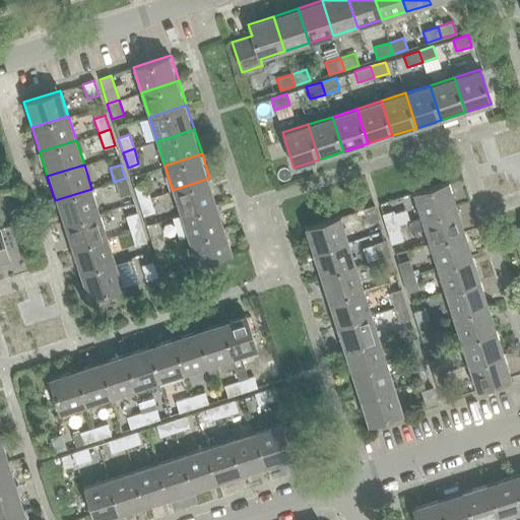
[(125,178),(114,182),(119,197),(130,193),(125,178)]
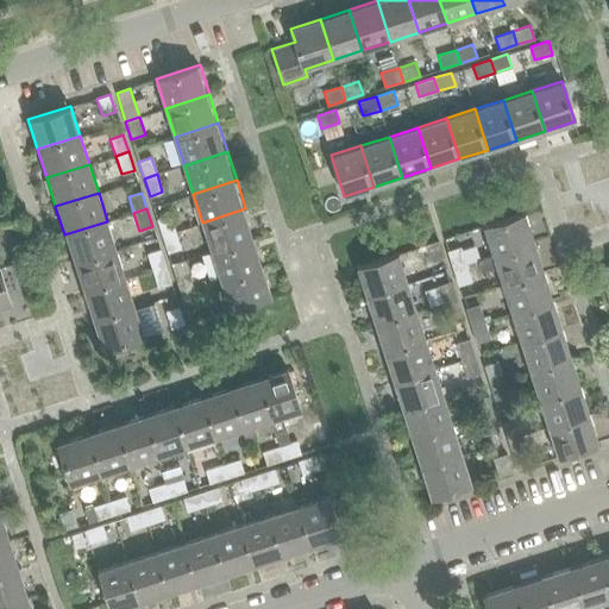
[(255,237),(245,208),(202,223),(212,251),(255,237)]
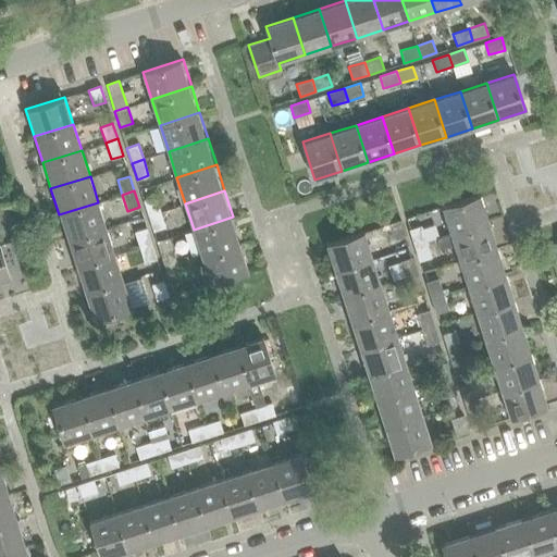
[(442,207),(450,234),(487,222),(479,195),(442,207)]
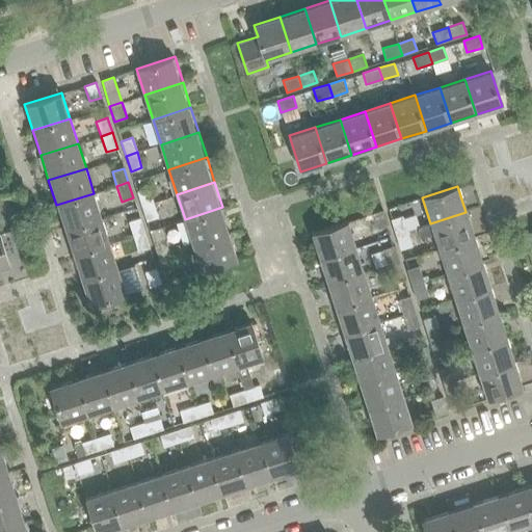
[(153,202),(149,187),(137,191),(141,206),(153,202)]
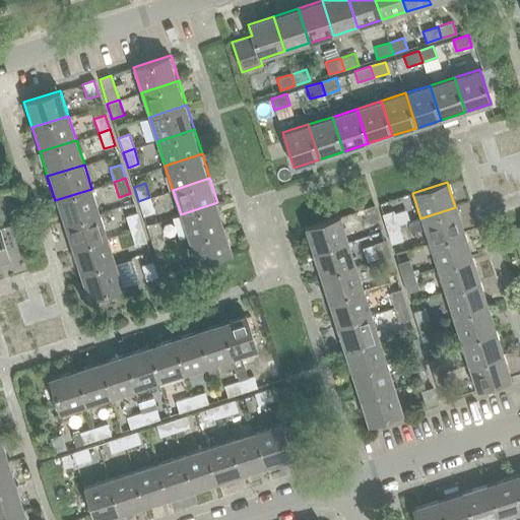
[(100,213),(91,189),(55,200),(63,224),(100,213)]
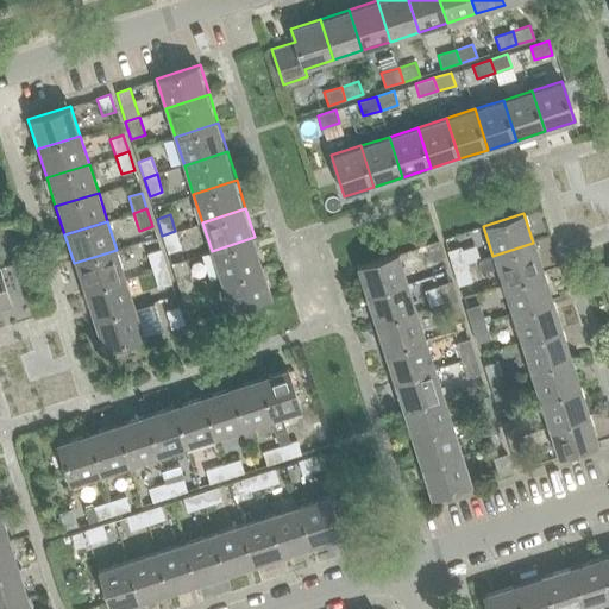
[(181,249),(175,231),(162,236),(168,253),(181,249)]
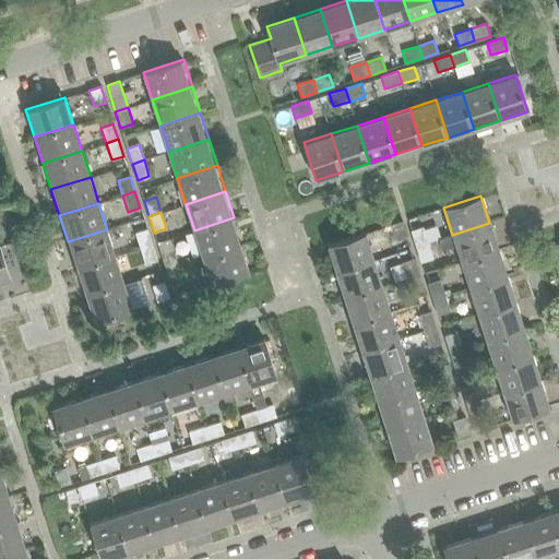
[(194,230),(202,257),(242,244),(234,217),(194,230)]
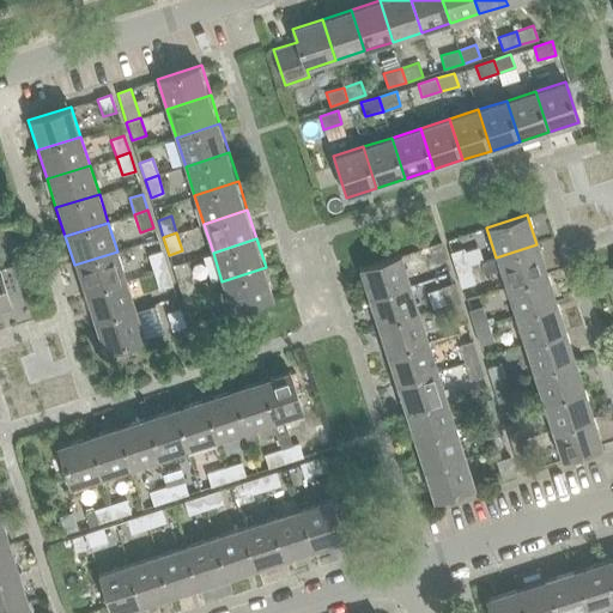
[(441,242),(439,243),(426,247),(432,265),(447,260),(441,242)]
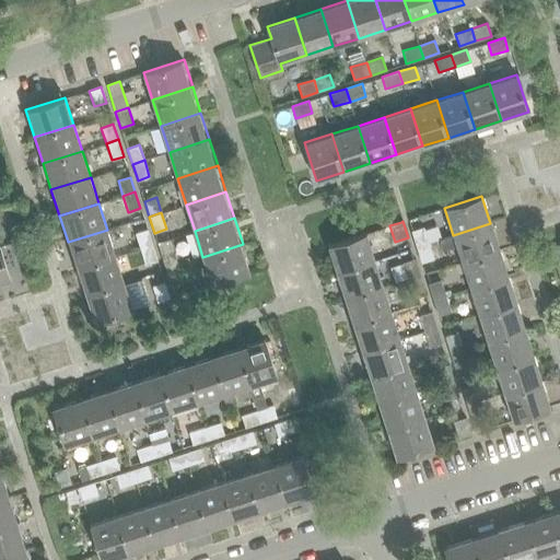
[(453,235),(462,261),(499,249),(490,223),(453,235)]
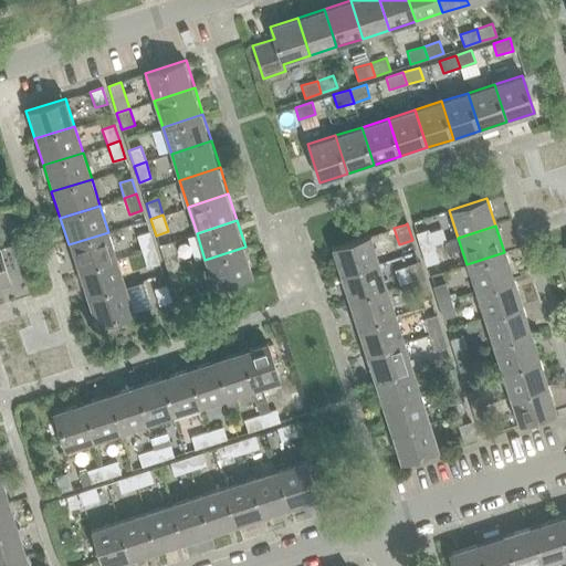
[(438,261),(428,229),(416,233),(426,265),(438,261)]
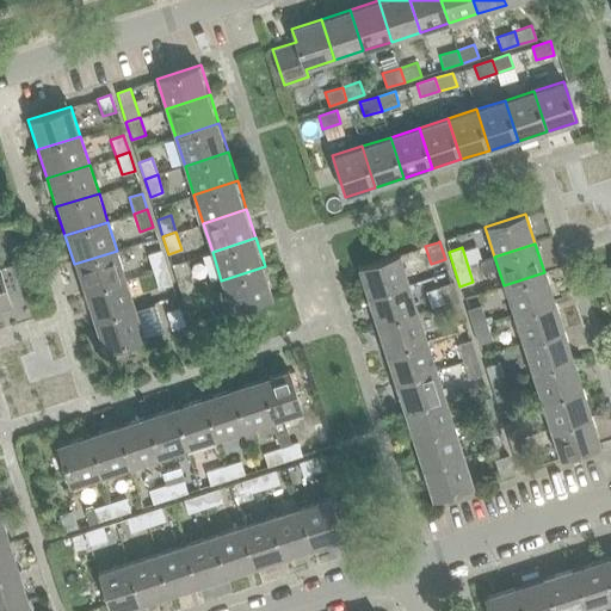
[(148,254),(153,271),(166,266),(160,250),(148,254)]
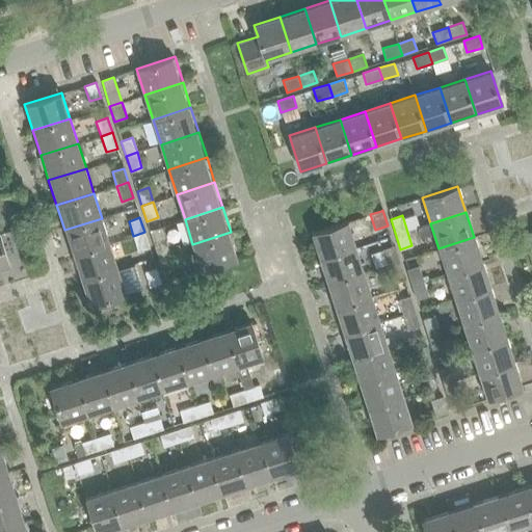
[(102,218),(64,230),(72,255),(110,243),(102,218)]
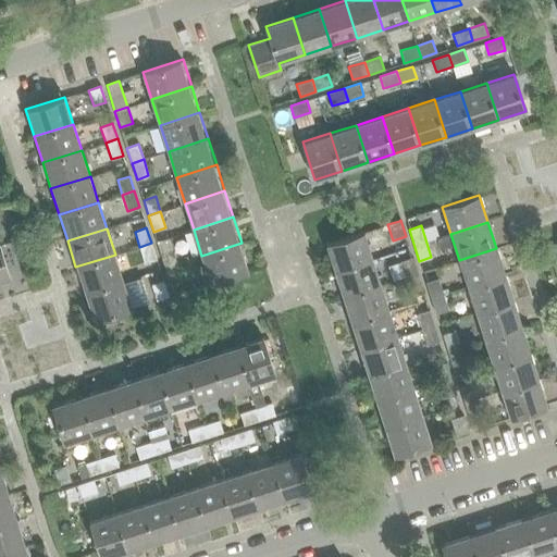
[(363,232),(325,245),(334,272),(372,259),(363,232)]
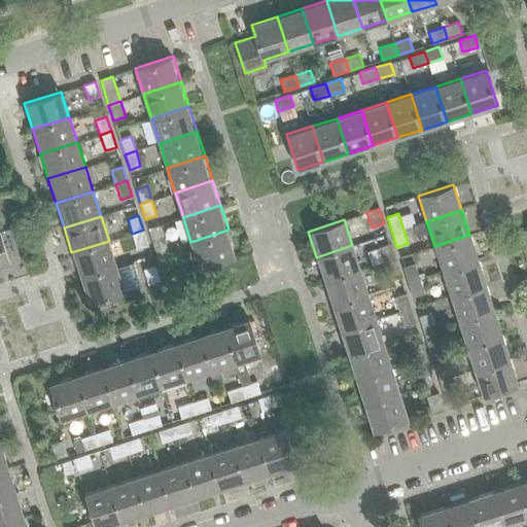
[(143,230),(132,234),(137,249),(148,245),(143,230)]
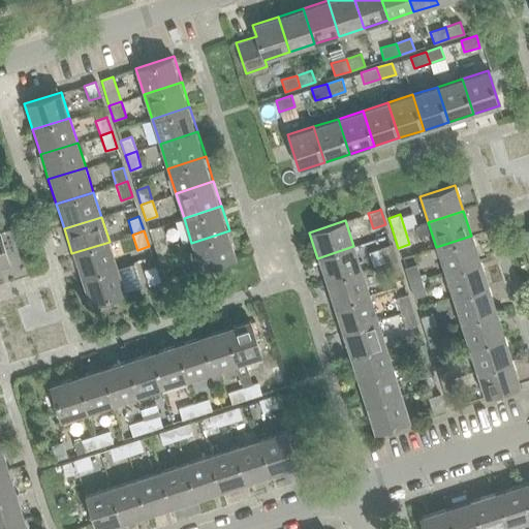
[(238,256),(229,230),(191,243),(199,269),(238,256)]
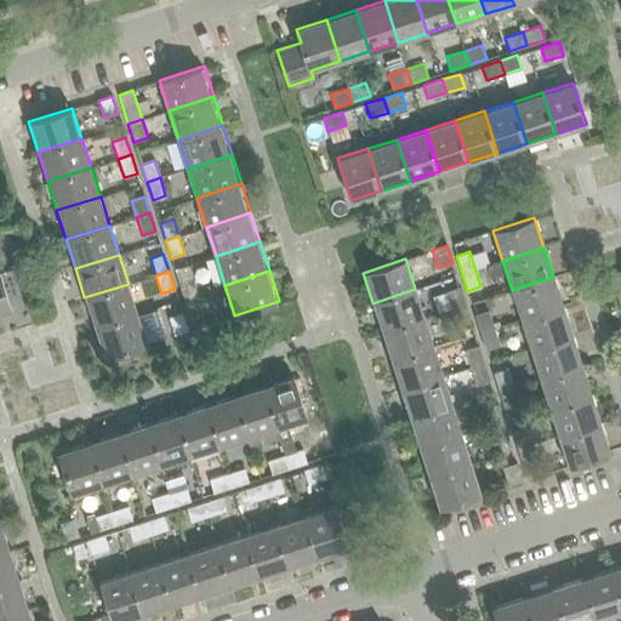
[(0,314),(12,312),(0,275),(0,314)]
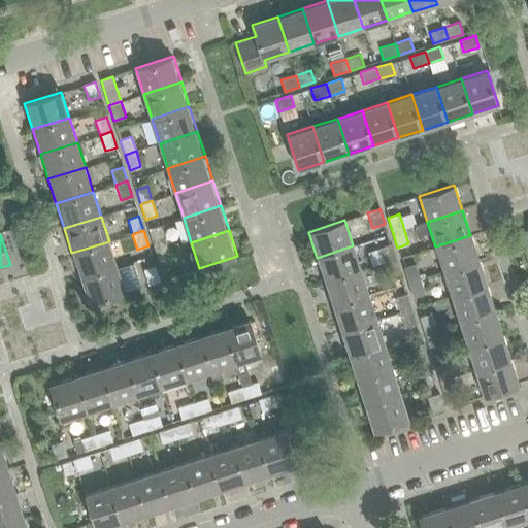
[(167,250),(163,235),(152,238),(156,254),(167,250)]
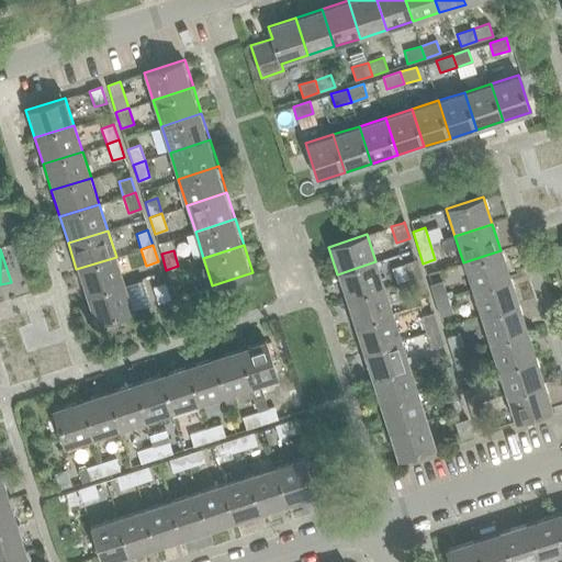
[(509,277),(501,250),(463,262),(471,289),(509,277)]
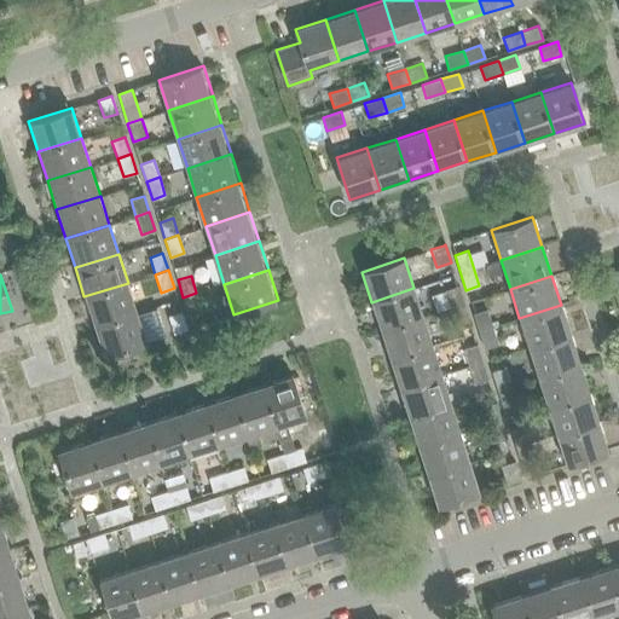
[(128,283),(84,296),(93,325),(137,312),(128,283)]
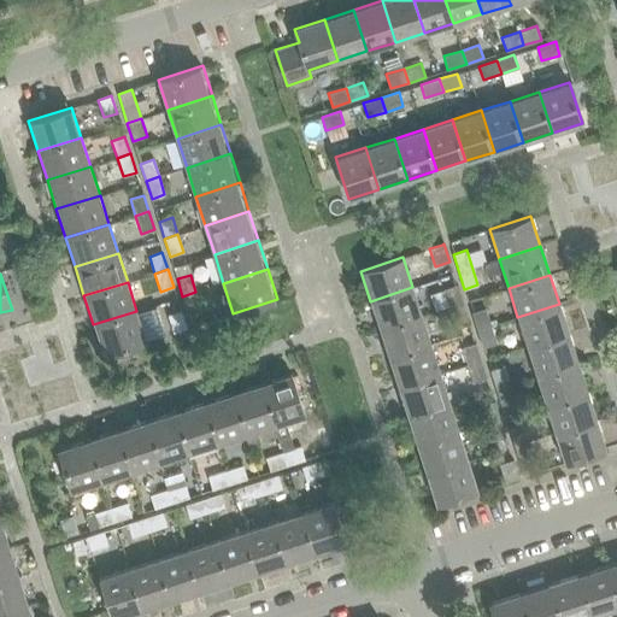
[(457,286),(456,286),(444,289),(454,324),(468,319),(457,286)]
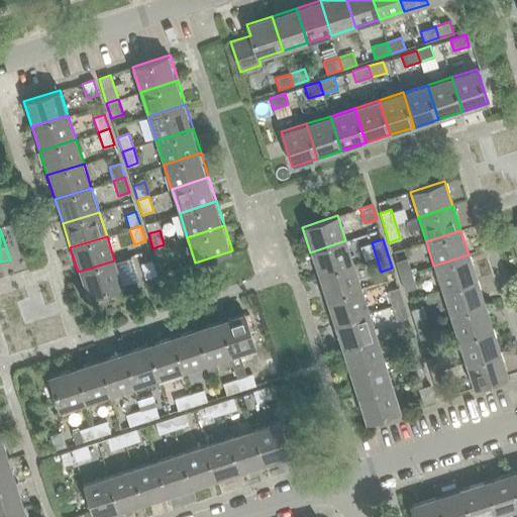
[(353,265),(345,240),(310,252),(318,277),(353,265)]
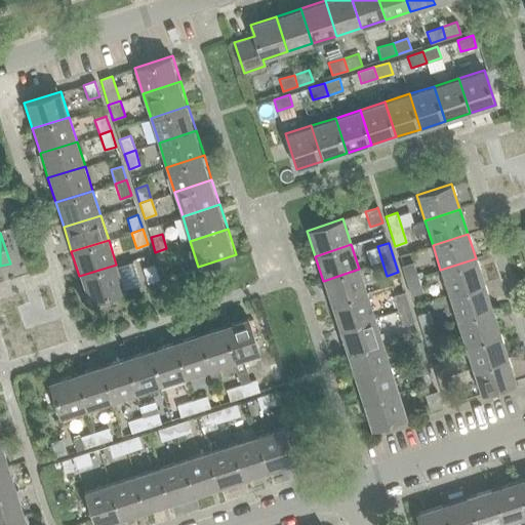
[(166,248),(155,252),(160,268),(171,264),(166,248)]
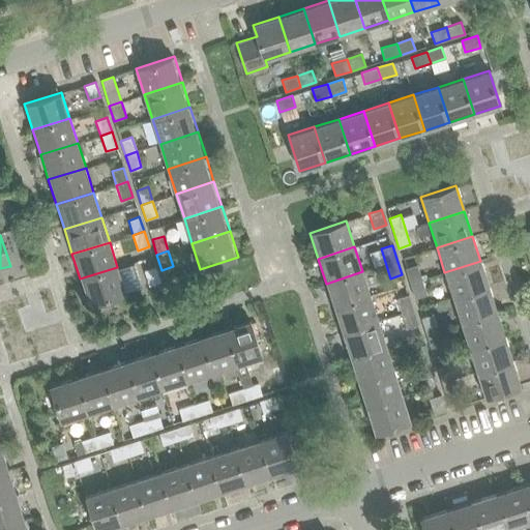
[(488,286),(480,261),(444,272),(452,297),(488,286)]
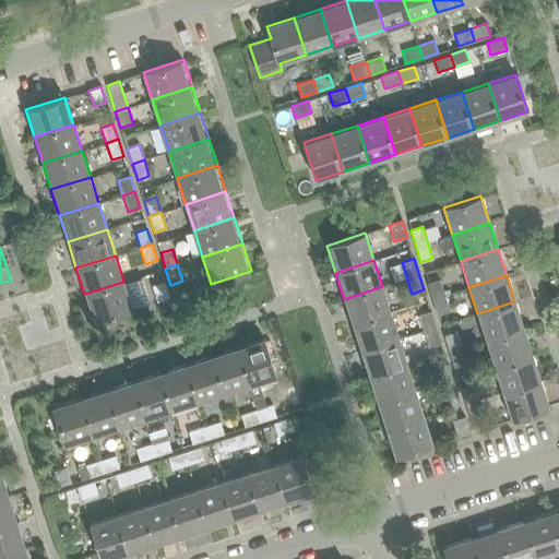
[(450,310),(440,280),(427,283),(437,314),(450,310)]
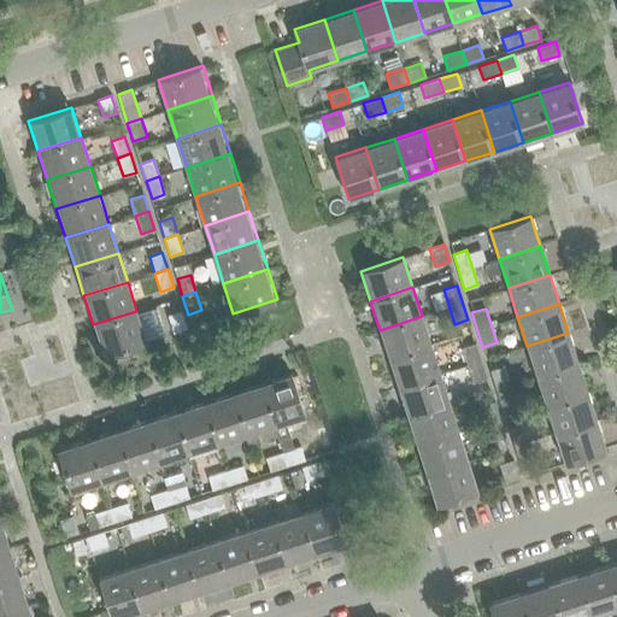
[(136,311),(93,324),(103,354),(146,341),(136,311)]
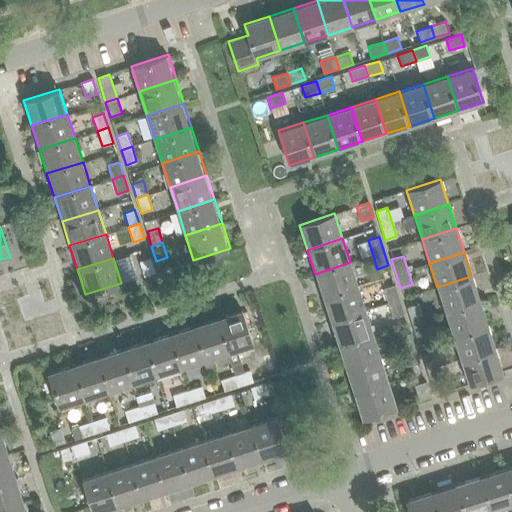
[(155,273),(150,258),(140,261),(144,276),(155,273)]
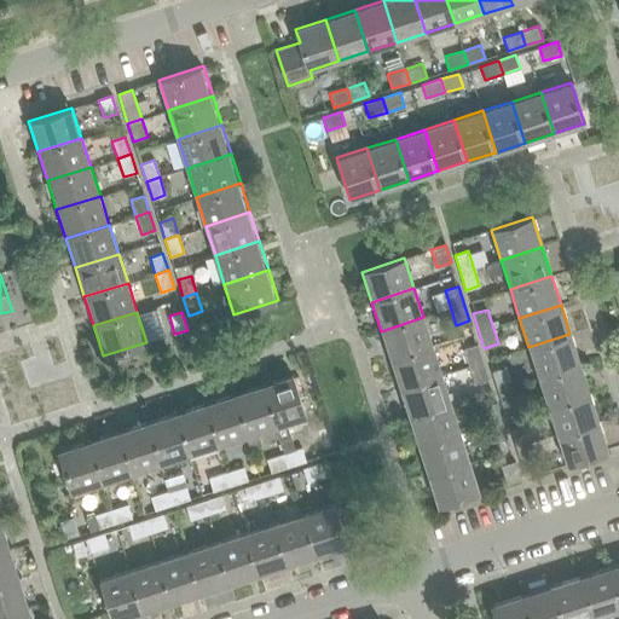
[(381,331),(391,360),(432,346),(423,317),(381,331)]
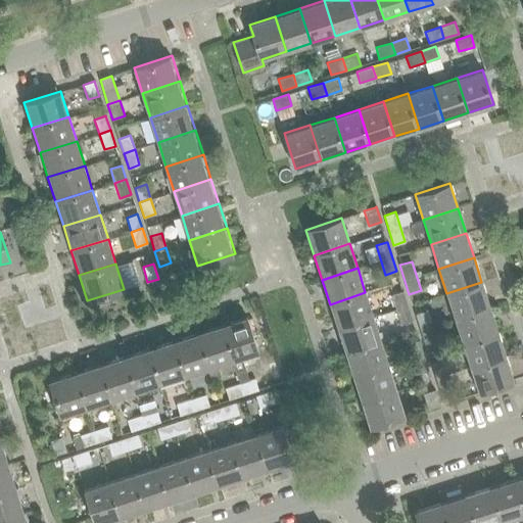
[(446,293),(455,318),(489,306),(481,282),(446,293)]
